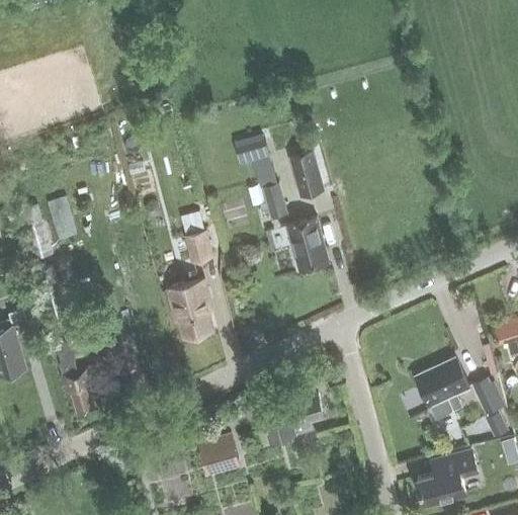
[(290,158),(300,196),(324,190),(314,151),(290,158)]
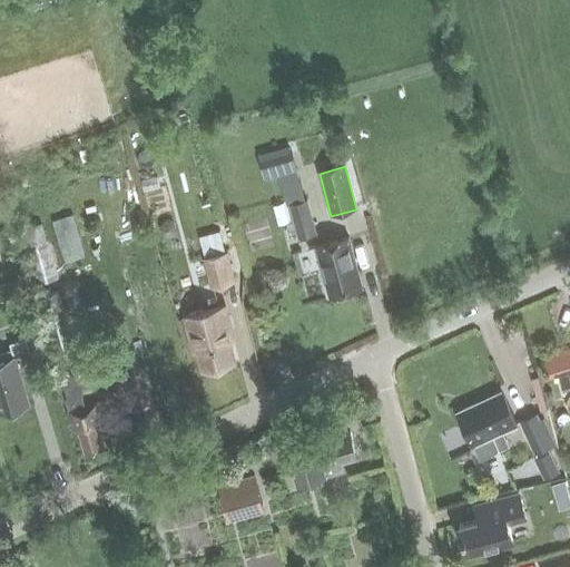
[(307,203),(290,207),(298,241),(316,236),(307,203)]
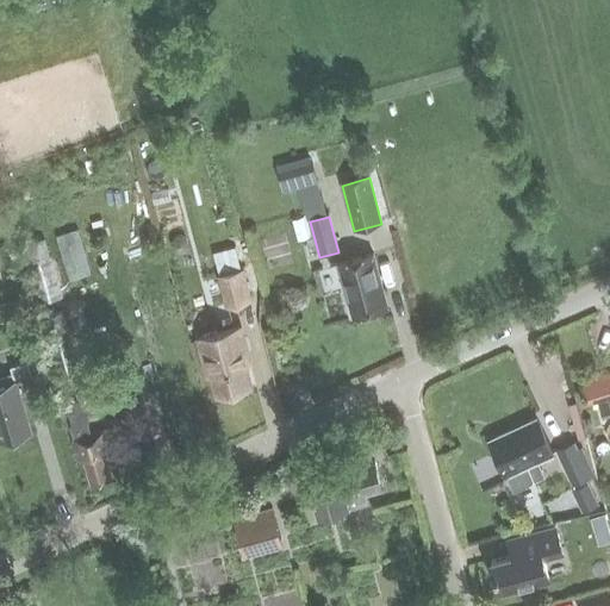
[(187,242),(180,238),(174,239),(169,247),(172,254),(178,257),(186,255),(188,249),(187,242)]
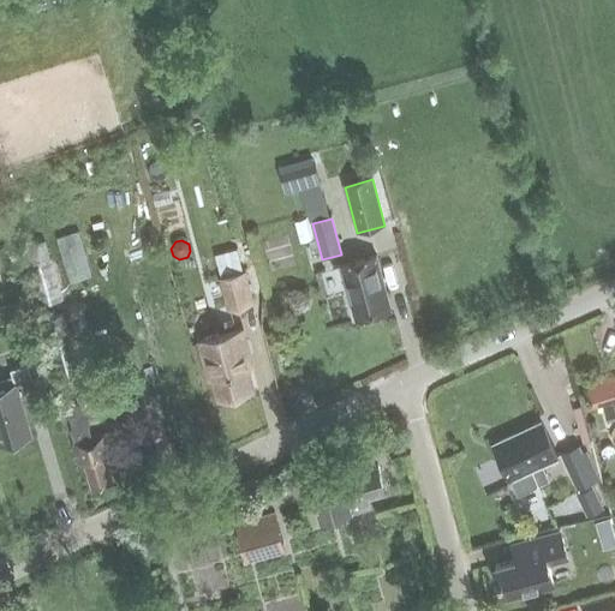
[(341,268),(356,322),(390,312),(376,258),(341,268)]
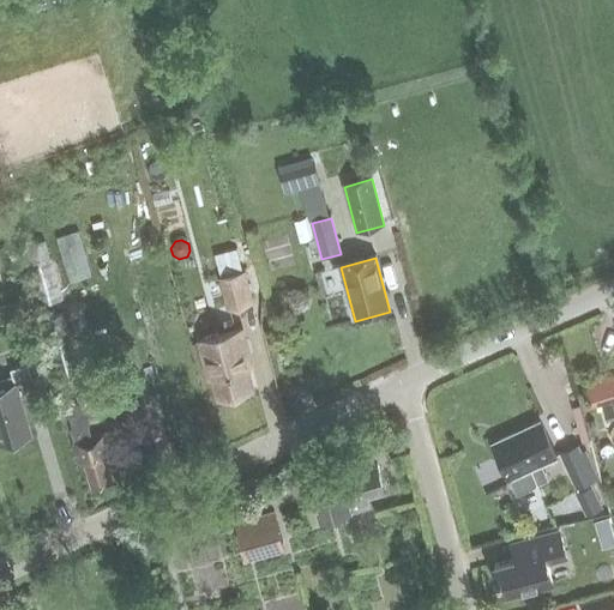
[(62,305),(50,263),(26,270),(37,310),(62,305)]
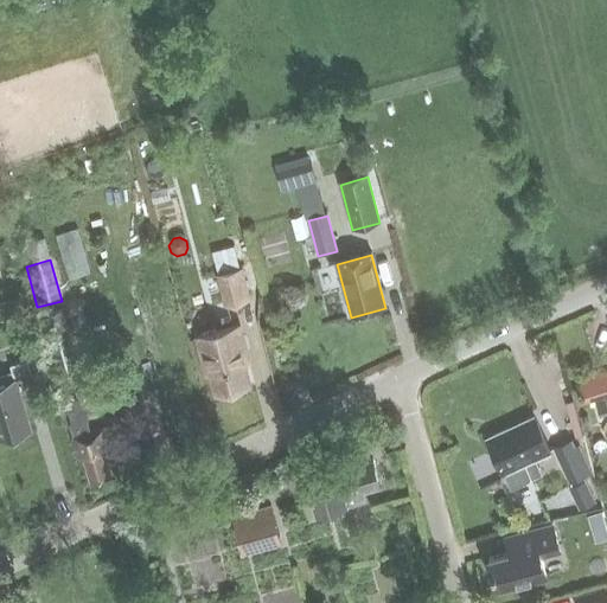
[(247,300),(238,271),(218,277),(227,306),(247,300)]
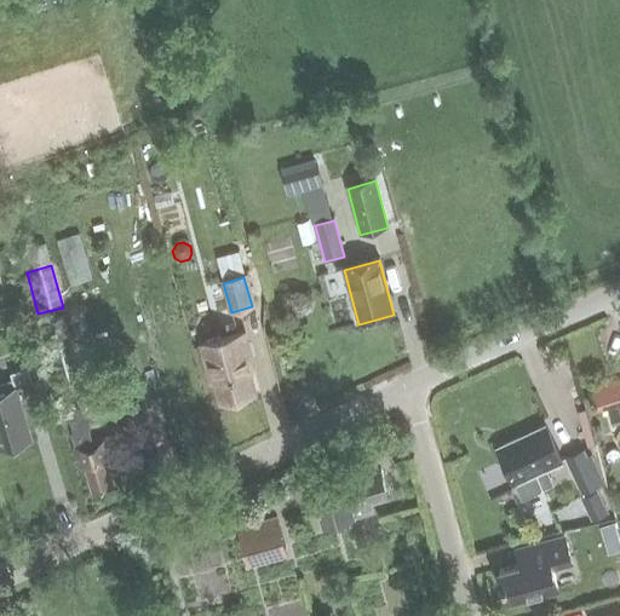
[(19,305),(0,312),(0,314),(6,328),(26,320),(19,305)]
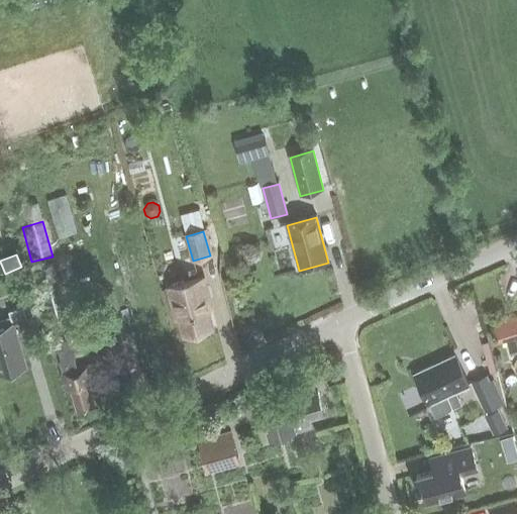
[(55,266),(36,271),(48,318),(67,313),(55,266)]
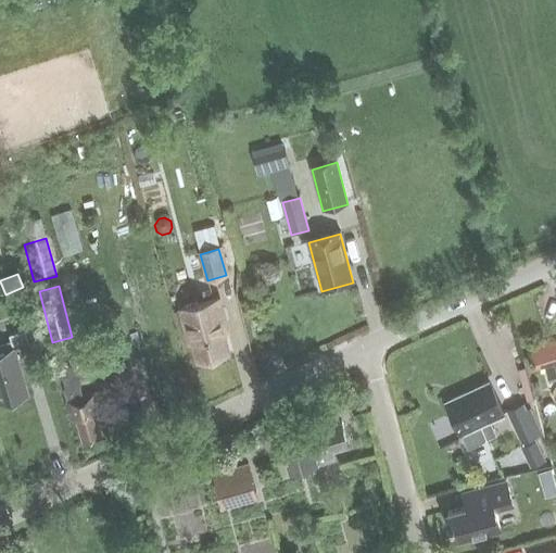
[(225,323),(219,301),(180,311),(189,343),(193,342),(199,362),(228,354),(220,324),(225,323)]
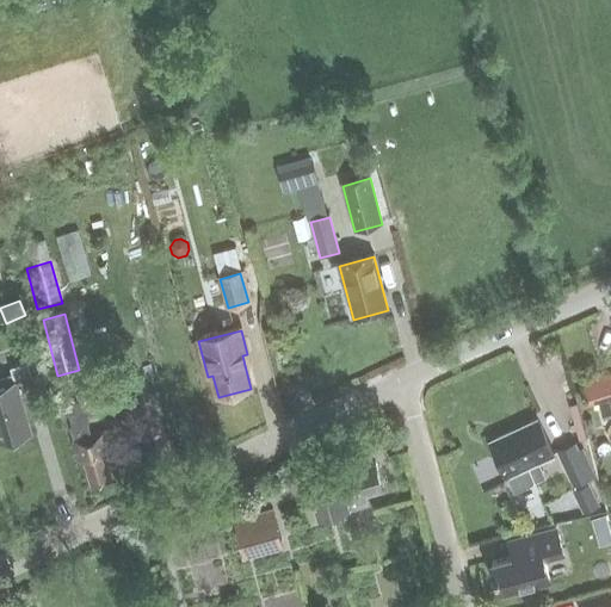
[(0,388),(0,446),(31,437),(26,419),(43,414),(29,365),(10,370),(13,384),(0,388)]
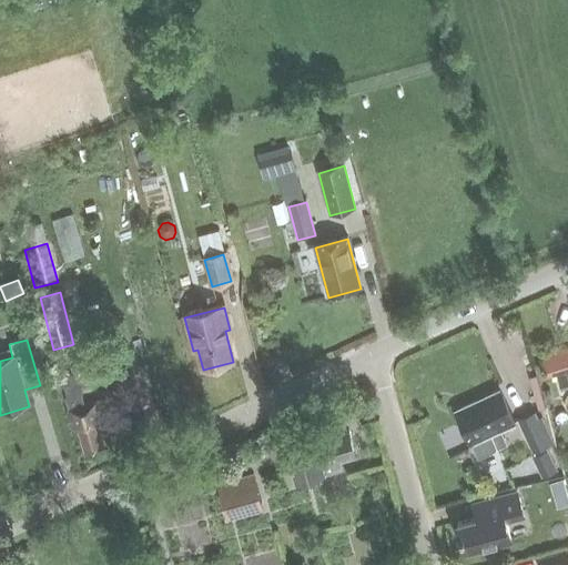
[(97,343),(81,347),(89,377),(104,372),(97,343)]
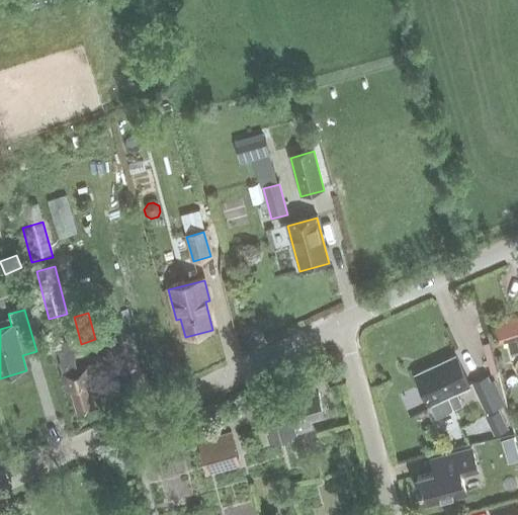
[(517,339),(517,320),(494,328),(500,345),(517,339)]
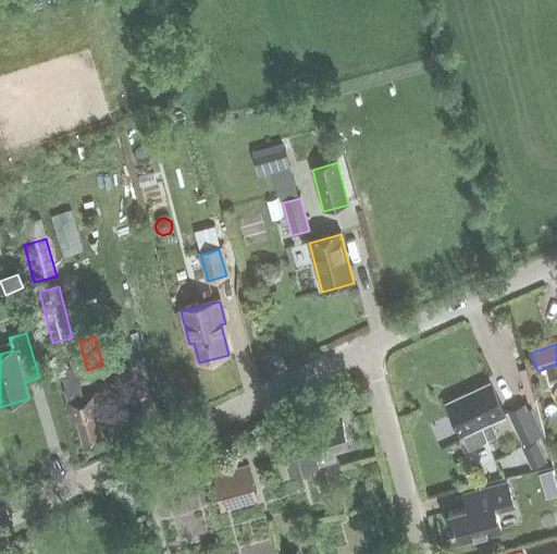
[(83,445),(102,440),(100,431),(106,429),(96,395),(83,398),(79,389),(82,389),(75,365),(60,369),(66,391),(63,392),(72,423),(76,422),(83,445)]
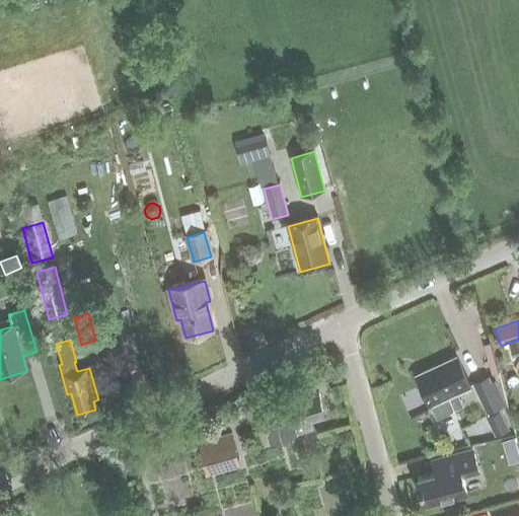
[(431,407),(437,420),(451,413),(461,409),(455,394),(469,387),(456,360),(418,378),(431,407)]
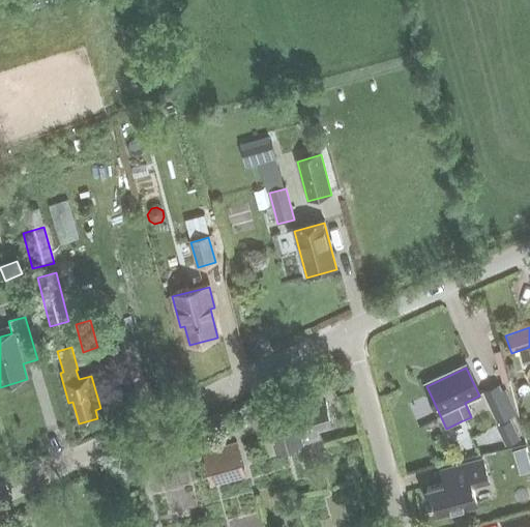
[(482,393),(497,422),(517,413),(505,391),(502,393),(498,386),(482,393)]
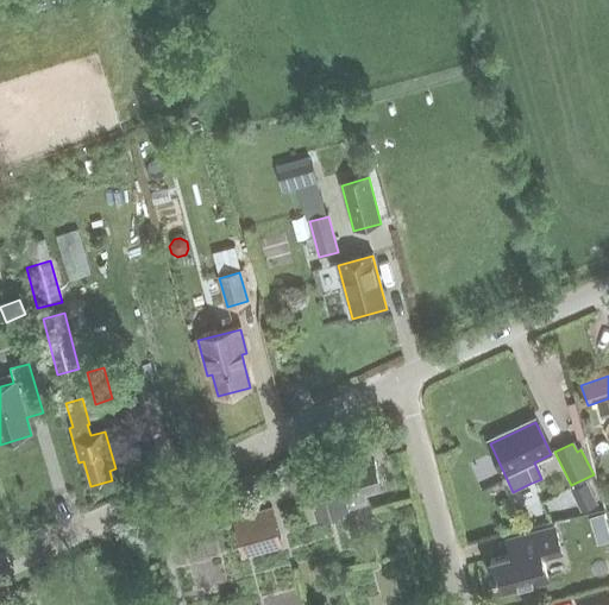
[(319,520),(346,511),(366,505),(364,496),(382,491),(374,462),(334,474),(308,483),(319,520)]
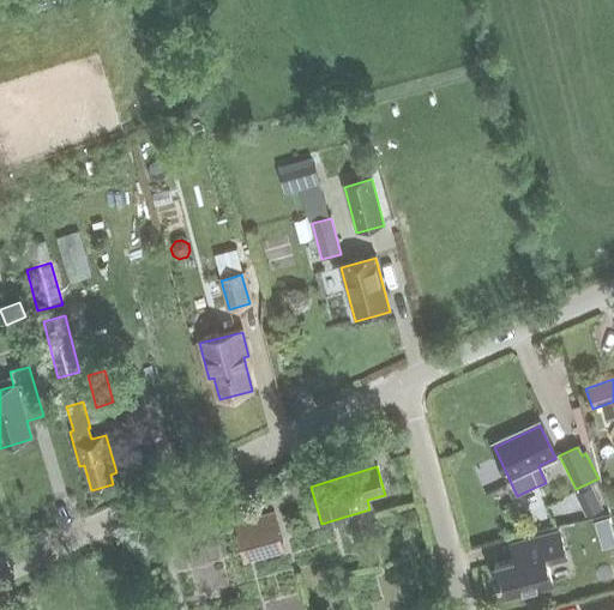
[(576,497),(587,520),(602,512),(591,489),(576,497)]
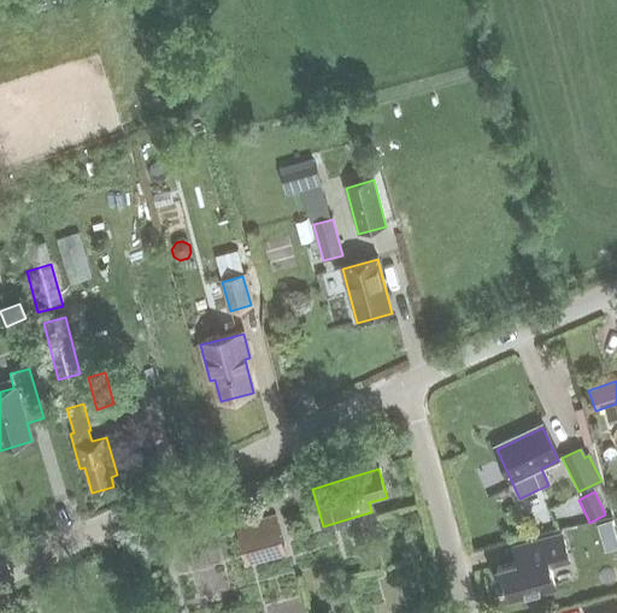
[(276,518),(239,530),(247,560),(286,549),(276,518)]
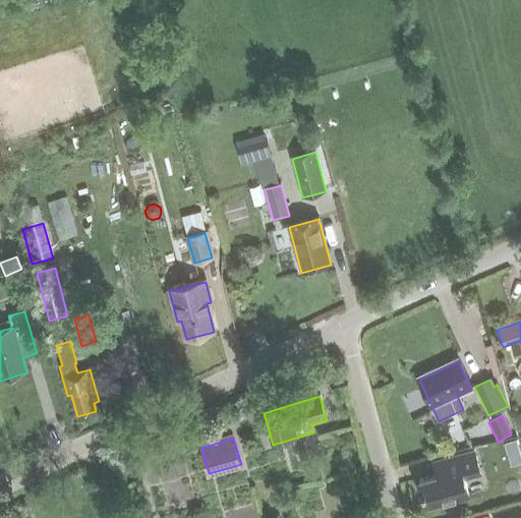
[(518,451),(516,442),(504,446),(506,454),(518,451)]
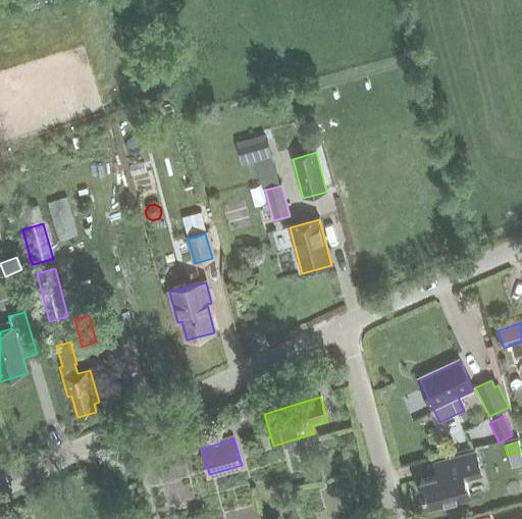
[(428,511),(470,500),(465,480),(482,476),(475,453),(444,461),(448,475),(420,482),(428,511)]
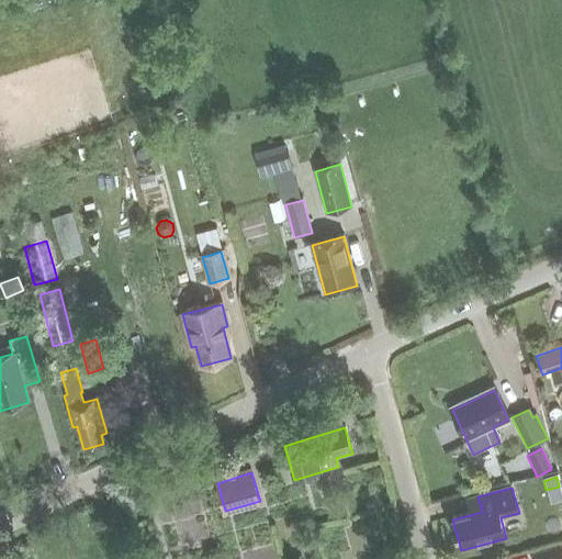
[(561,558),(561,548),(534,555),(535,558),(561,558)]
